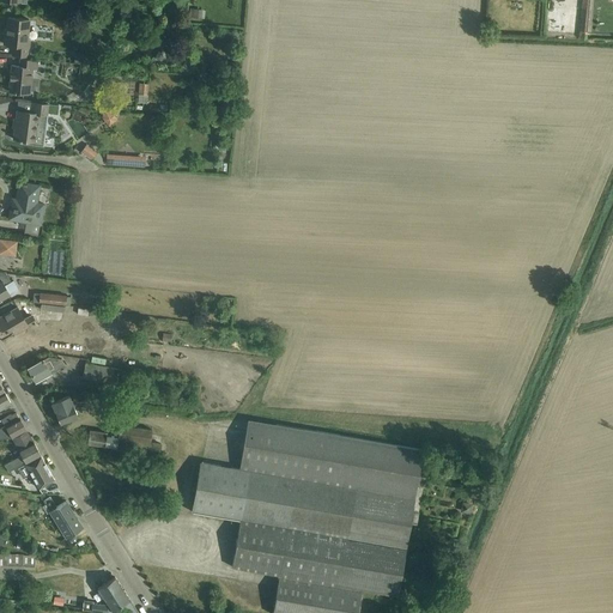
[(583,0),(580,38),(588,38),(590,0),(583,0)]
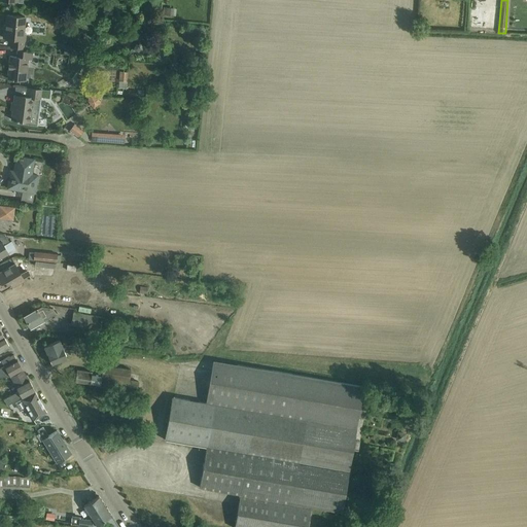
[(163,7),(162,14),(175,16),(176,8),(163,7)]
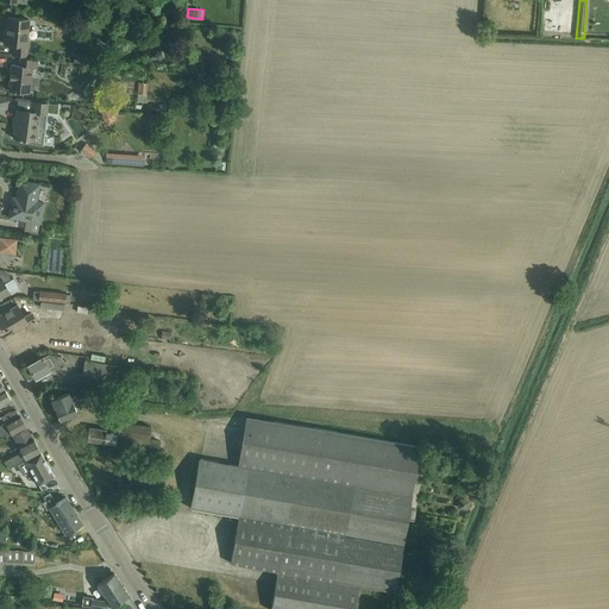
[(27,56),(29,45),(26,45),(29,19),(8,18),(7,33),(5,33),(4,43),(13,44),(12,54),(27,56)]
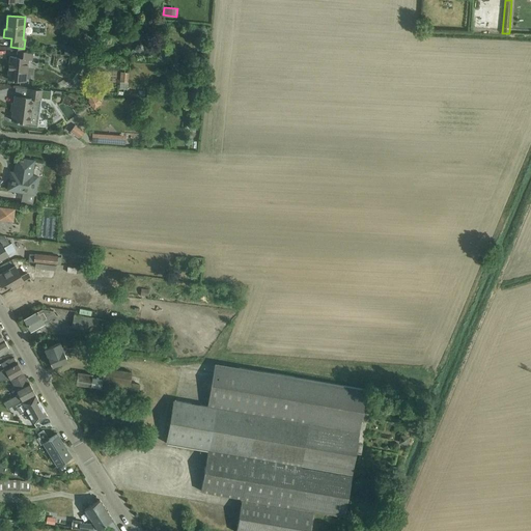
[(32,59),(32,51),(17,50),(16,56),(9,56),(6,79),(25,81),(27,58),(32,59)]
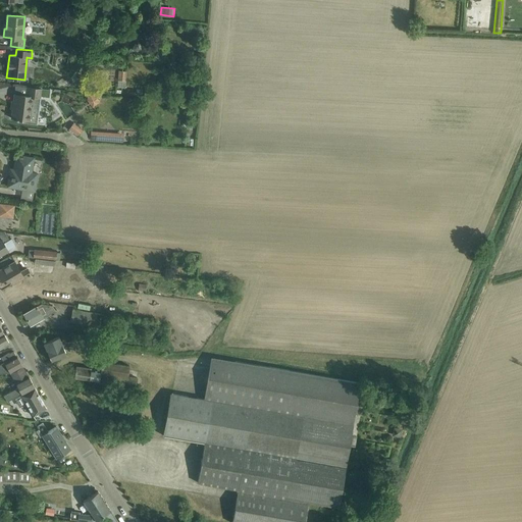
[(126,82),(127,69),(119,69),(119,82),(126,82)]
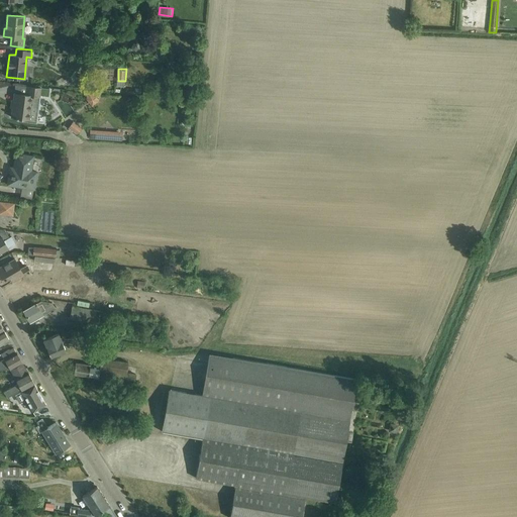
[(14,93),(11,116),(15,117),(15,118),(17,119),(18,120),(19,120),(19,121),(20,121),(21,121),(22,121),(23,121),(24,121),(25,121),(26,121),(26,120),(35,121),(39,96),(39,95),(48,96),(48,89),(40,88),(26,86),(25,94),(14,93)]
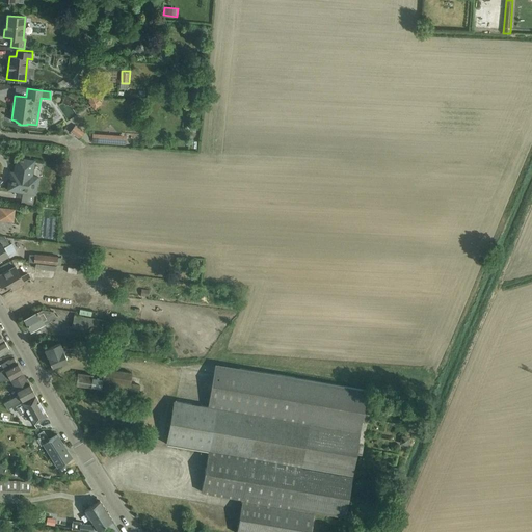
[(89,99),(97,108),(105,101),(98,91),(89,99)]
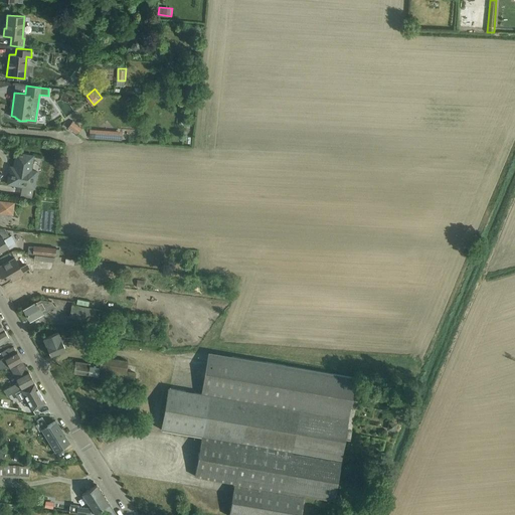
[(82,128),(73,121),(69,127),(78,133),(82,128)]
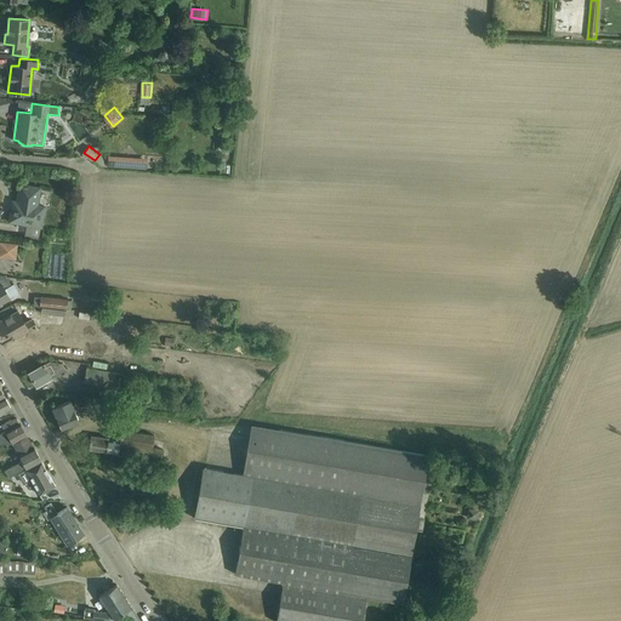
[(110,154),(110,165),(151,167),(152,157),(110,154)]
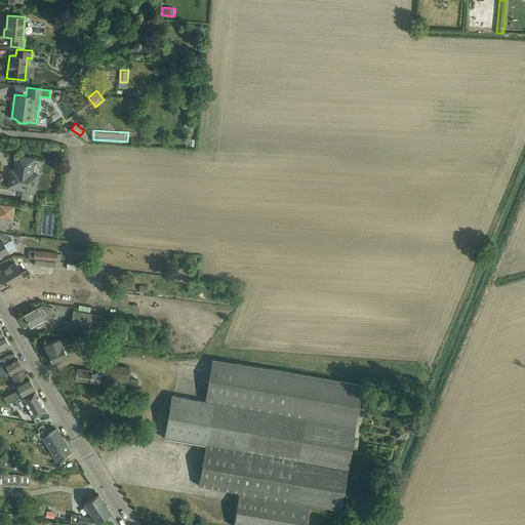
[(32,201),(34,191),(35,192),(38,174),(32,173),(34,158),(16,156),(13,174),(10,174),(8,187),(22,190),(19,199),(32,201)]
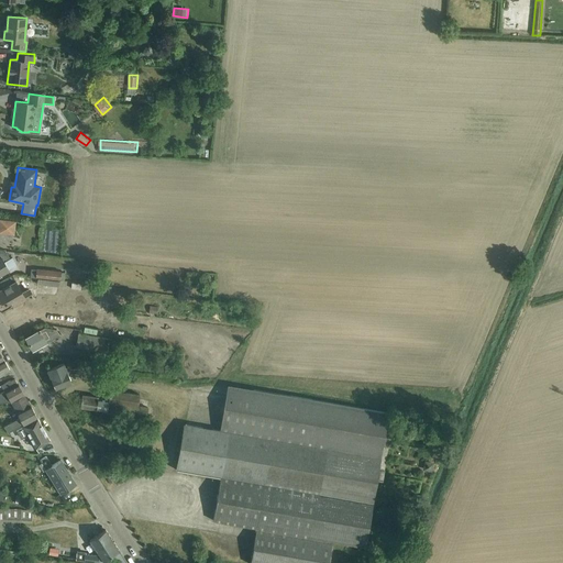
[(0,274),(0,275),(15,266),(11,258),(10,260),(6,251),(0,251),(0,274)]
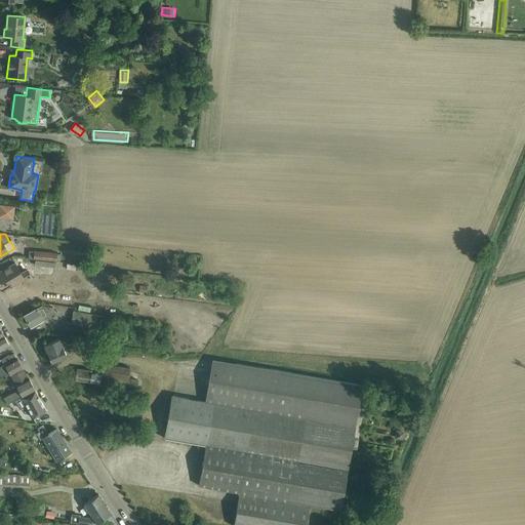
[(33,251),(32,259),(36,259),(55,261),(55,253),(33,251)]
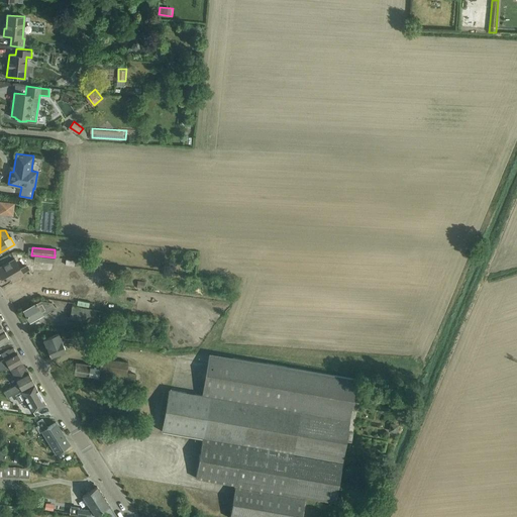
[(14,281),(30,271),(26,265),(20,269),(15,259),(0,268),(0,273),(4,280),(11,276),(14,281)]
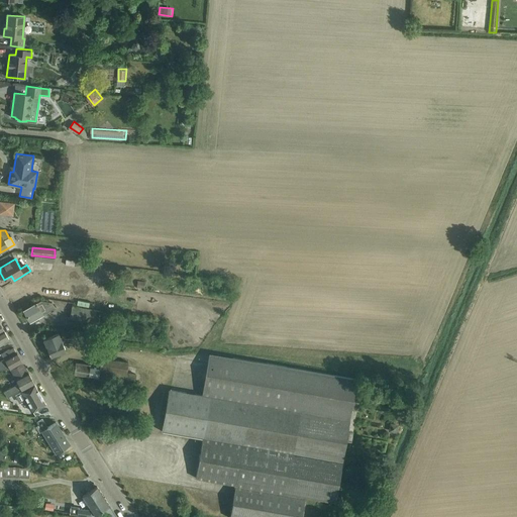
[(24,310),(30,321),(41,314),(41,315),(55,308),(52,302),(40,301),(24,310)]
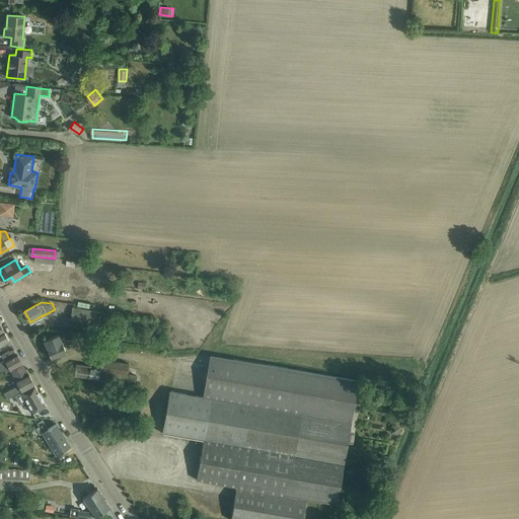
[(98,324),(100,312),(72,307),(70,319),(98,324)]
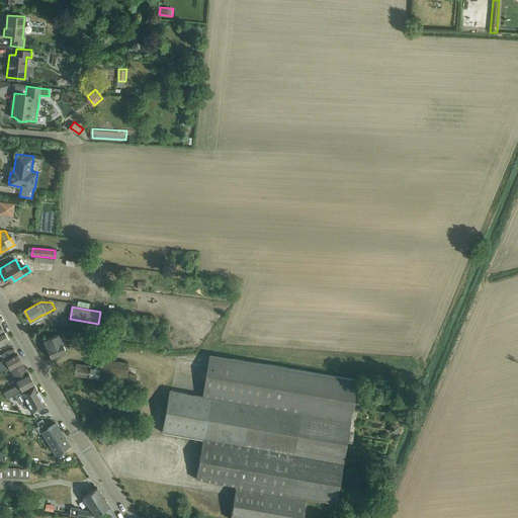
[(0,333),(0,345),(9,340),(4,331),(0,333)]
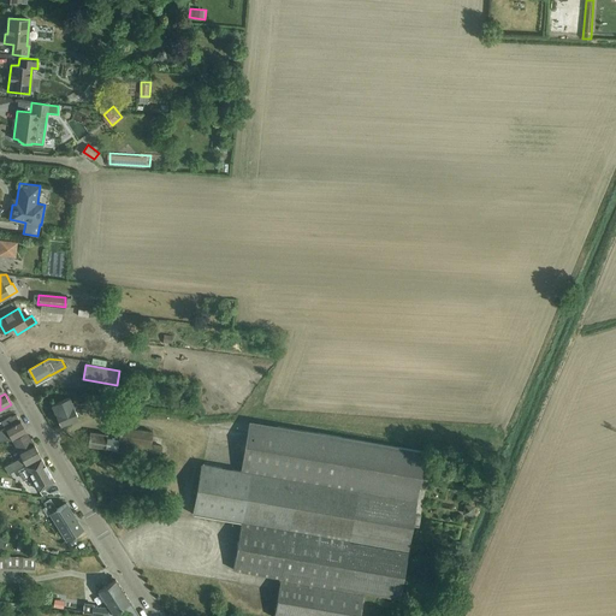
[(76,412),(89,412),(88,403),(76,403),(76,402),(72,402),(70,397),(52,404),(60,426),(80,418),(76,412)]
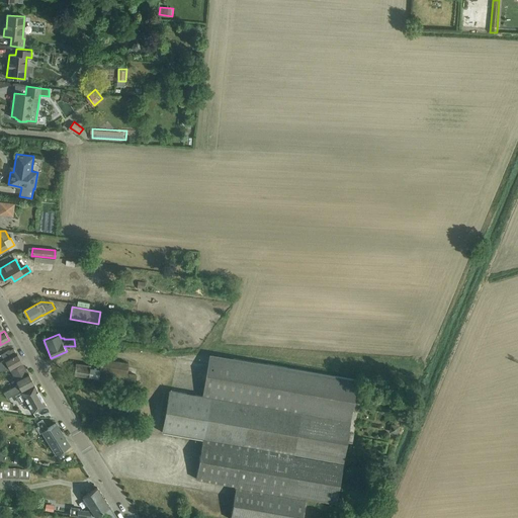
[(0,370),(11,371),(10,369),(22,362),(14,348),(13,348),(1,355),(7,364),(0,363),(0,370)]
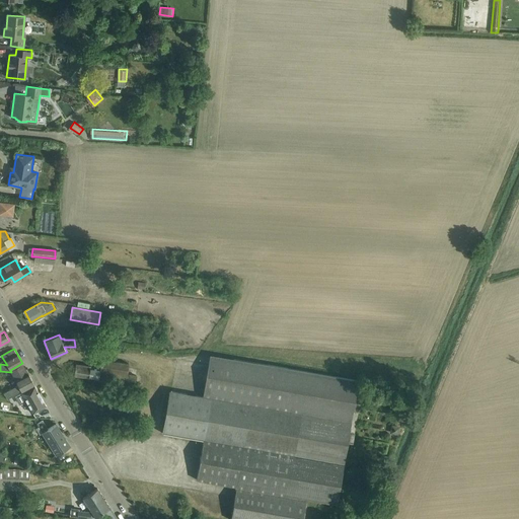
[(197,480),(236,488),(306,500),(337,505),(344,465),(294,457),(294,455),(344,463),(358,381),(210,355),(203,396),(170,390),(162,434),(204,441),(197,480)]
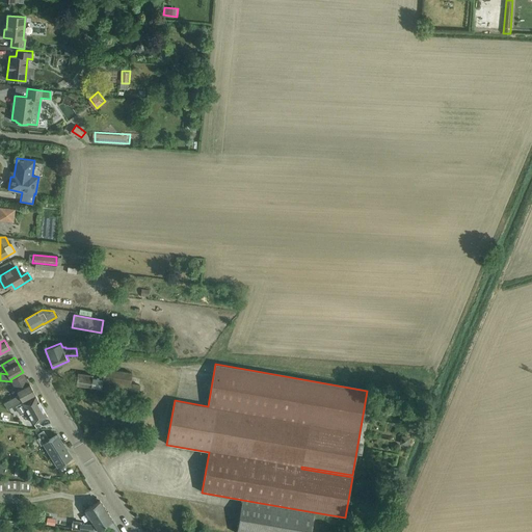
[(139,386),(130,383),(132,372),(104,369),(103,377),(77,374),(76,384),(101,389),(101,392),(138,397),(139,386)]
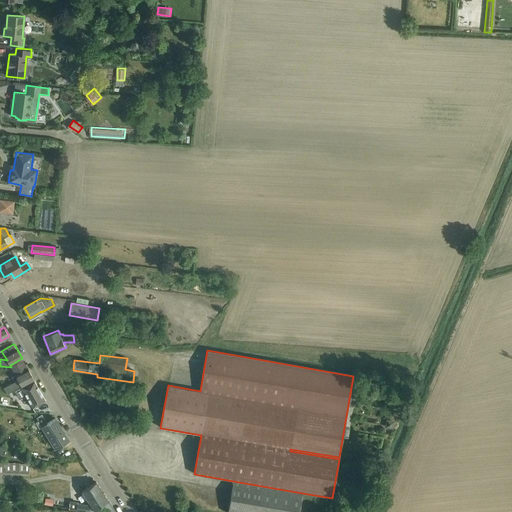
[(18,379),(4,387),(7,394),(21,386),(21,387),(34,380),(22,358),(10,365),(11,367),(18,379)]
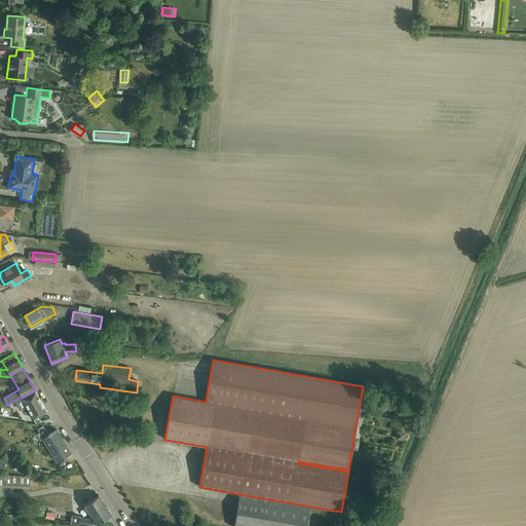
[(33,419),(47,412),(35,390),(22,398),(23,399),(15,403),(20,410),(27,407),(33,419)]
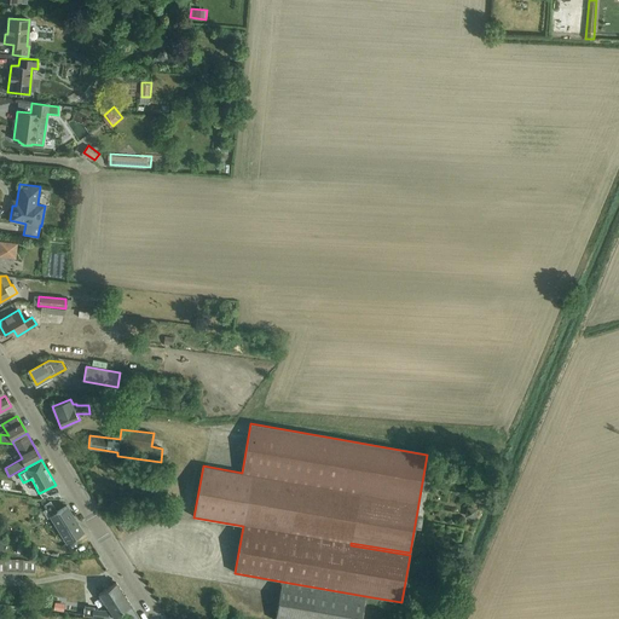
[(102,463),(88,470),(94,482),(108,476),(102,463)]
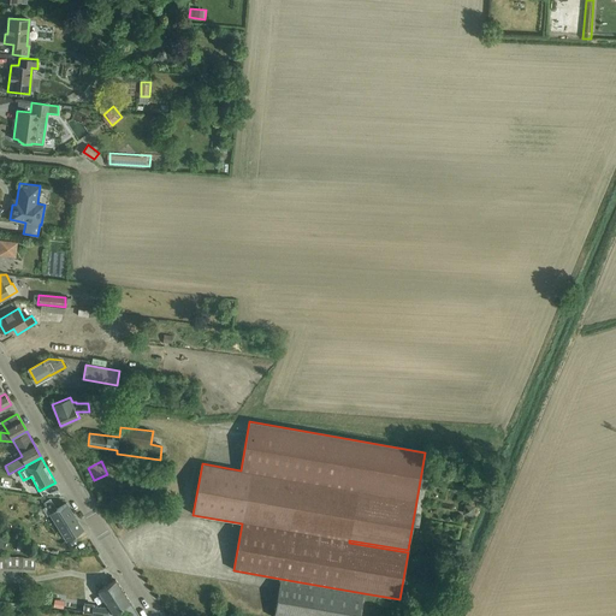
[(52,502),(45,505),(47,509),(60,531),(66,540),(83,529),(67,504),(57,510),(52,502)]
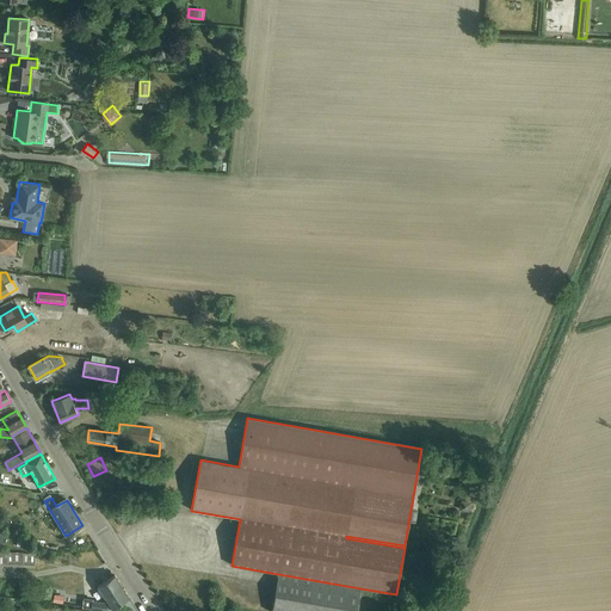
[(36,554),(25,554),(0,553),(0,563),(36,566),(36,554)]
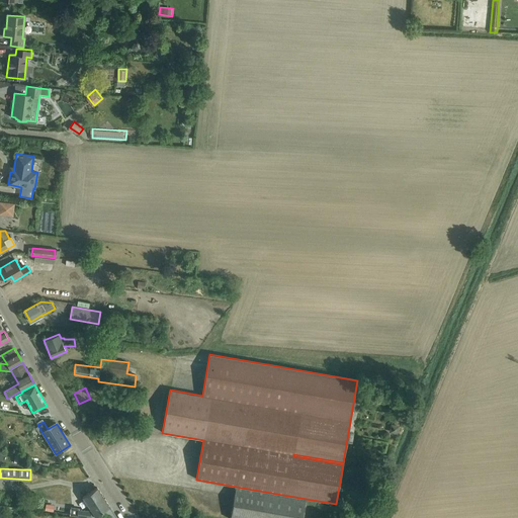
[(303,517),(306,499),(236,487),(230,517),(303,517)]
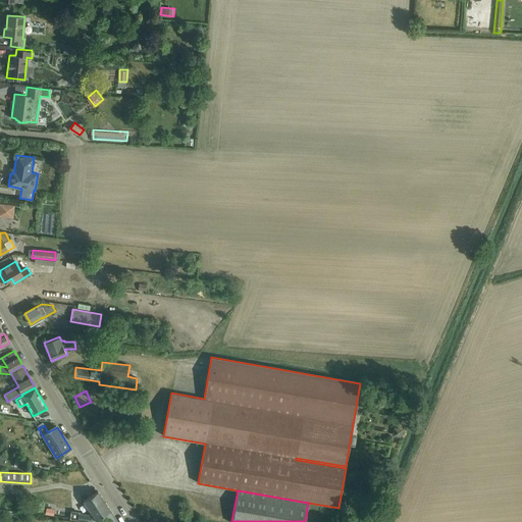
[(93,515),(81,513),(72,512),(71,519),(79,521),(91,521),(93,521),(110,511),(99,491),(84,502),(93,515)]
